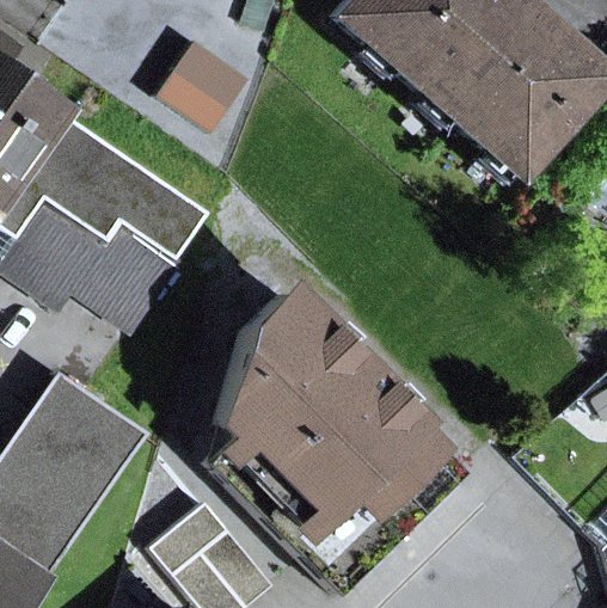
[(345,0),(333,14),(512,173),(600,75),(514,0),(345,0)]
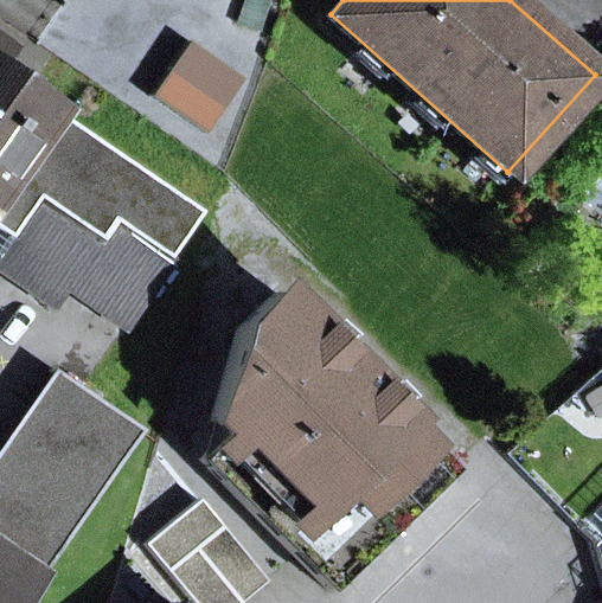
[(192,38),(153,94),(207,132),(245,76),(192,38)]
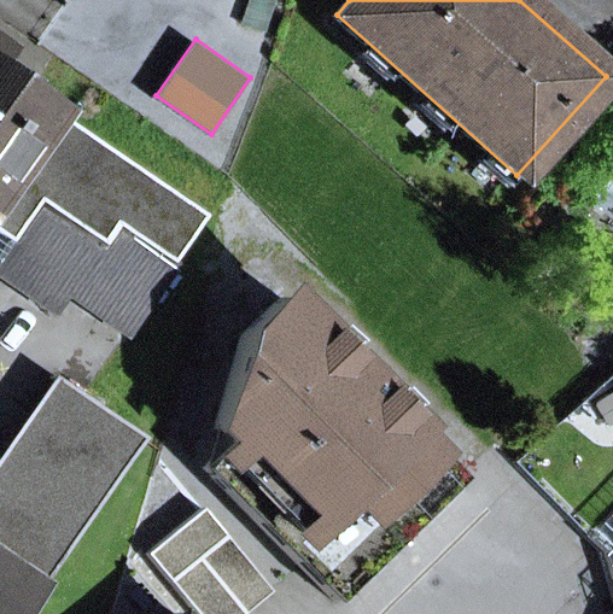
[(0,187),(53,110),(30,93),(0,72),(0,64),(5,57),(0,52),(0,187)]
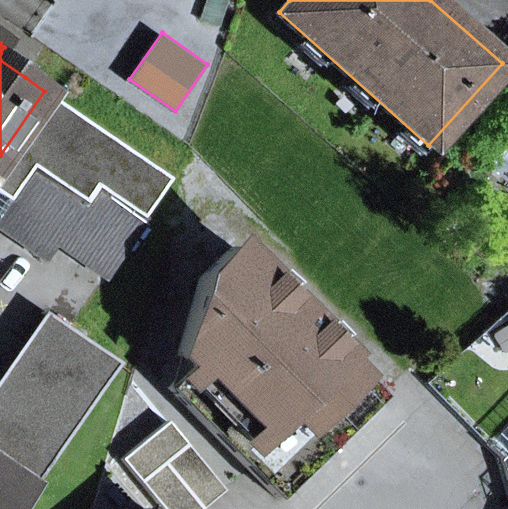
[(0,60),(25,77),(32,66),(4,47),(0,53),(0,60)]
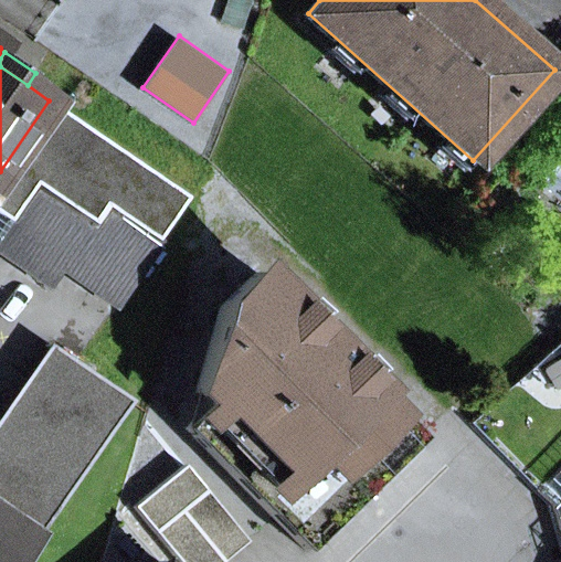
[(108,203),(158,239),(188,195),(49,101),(0,171),(0,183),(24,200),(38,181),(96,222),(108,203)]
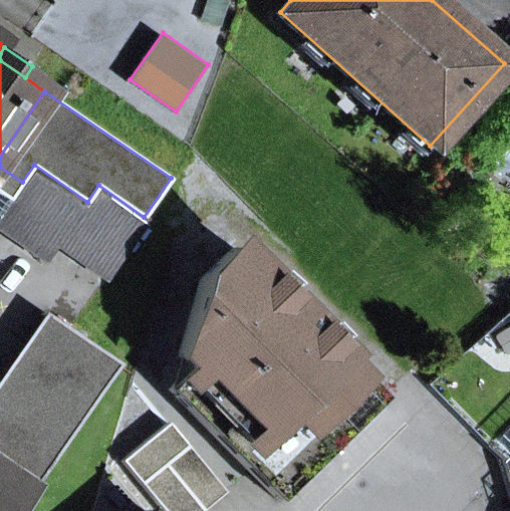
[(34,165),(22,182),(0,213),(0,221),(49,256),(61,239),(110,274),(149,220),(144,217),(98,185),(87,202),(34,165)]
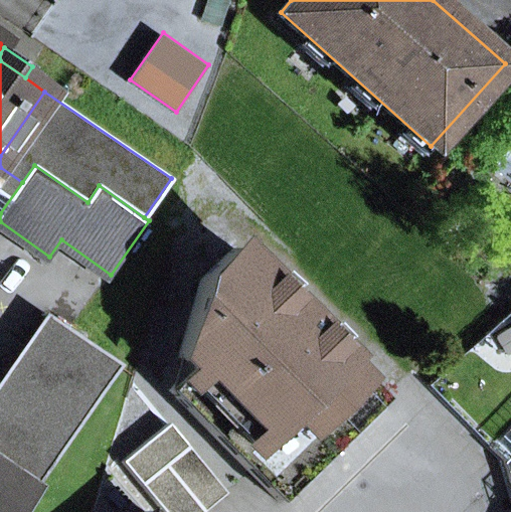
[(0,213),(22,182),(0,167),(0,213)]
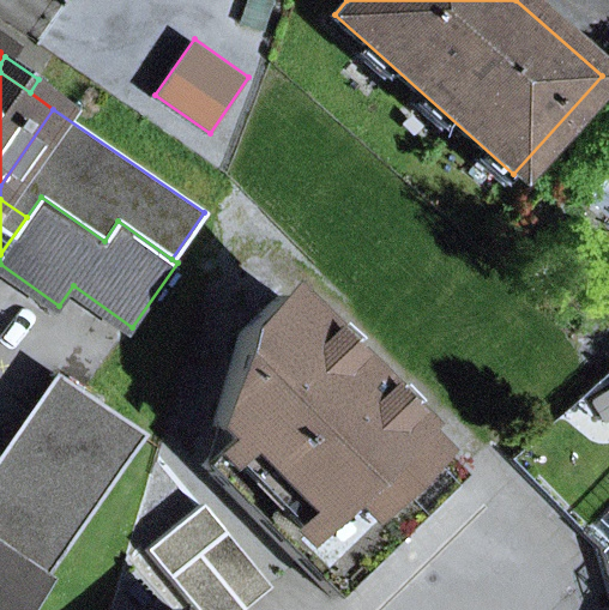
[(204,463),(336,595),(459,472),(283,294),(245,331),(217,424),(230,438),(204,463)]
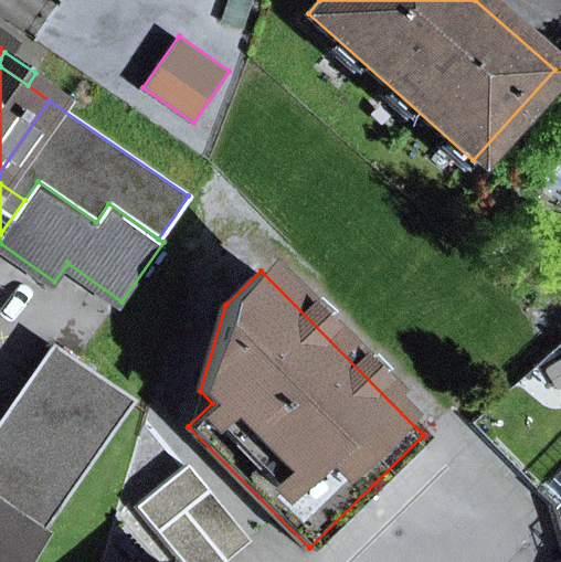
[(0,454),(70,354),(52,342),(0,416),(0,454)]
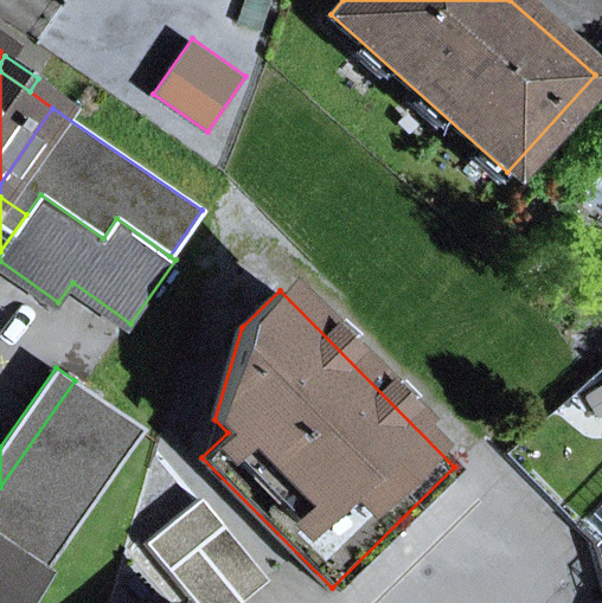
[(0,487),(0,538),(46,570),(145,428),(75,380),(0,487)]
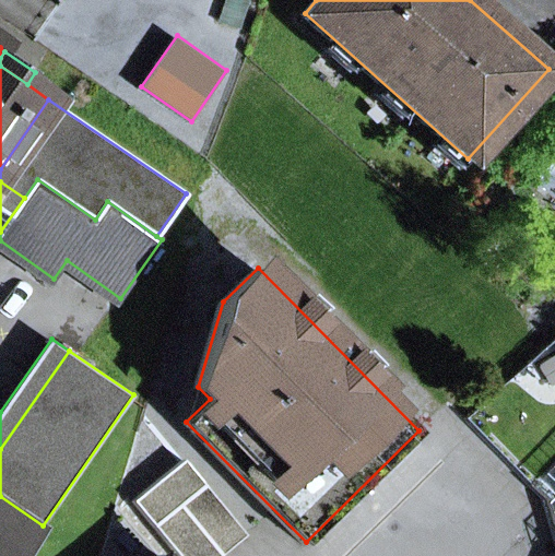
[(137,499),(182,555),(222,555),(249,533),(187,458),(137,499)]
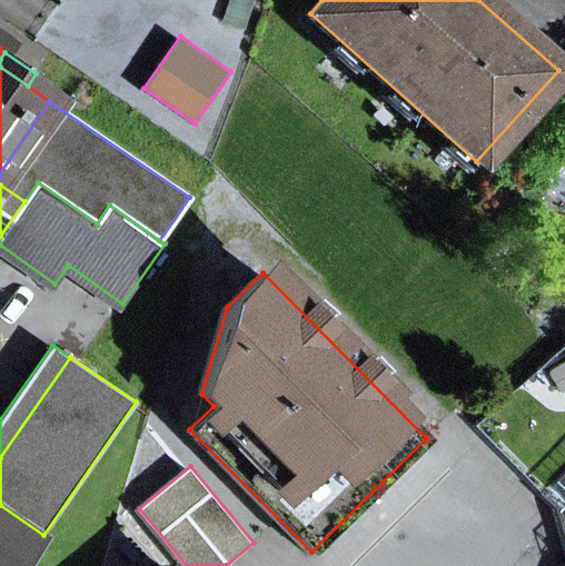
[(0,565),(21,565),(43,535),(0,505),(0,565)]
